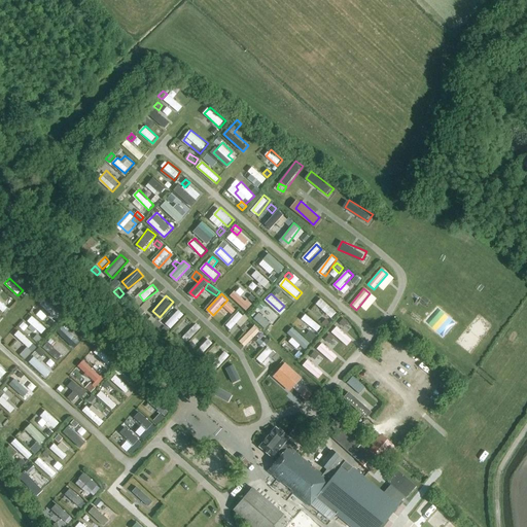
[(0,299),(0,308),(4,313),(9,308),(0,299)]
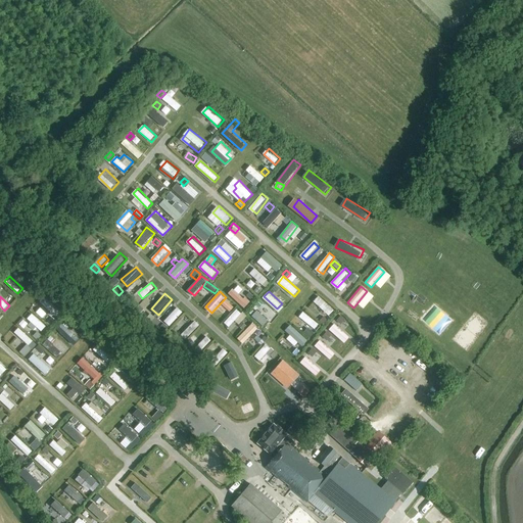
[(40,302),(59,318),(64,312),(45,296),(40,302)]
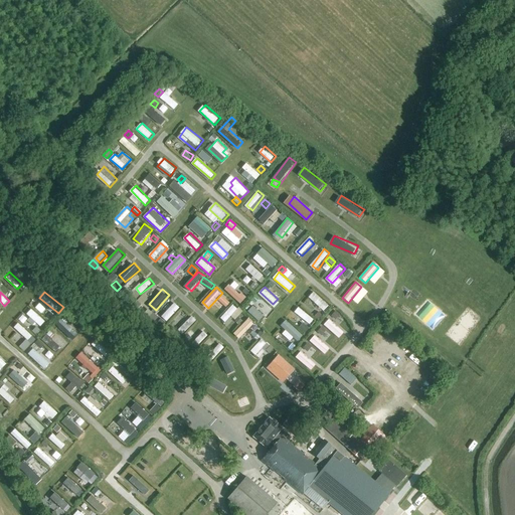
[(316,293),(311,298),(323,308),(327,303),(316,293)]
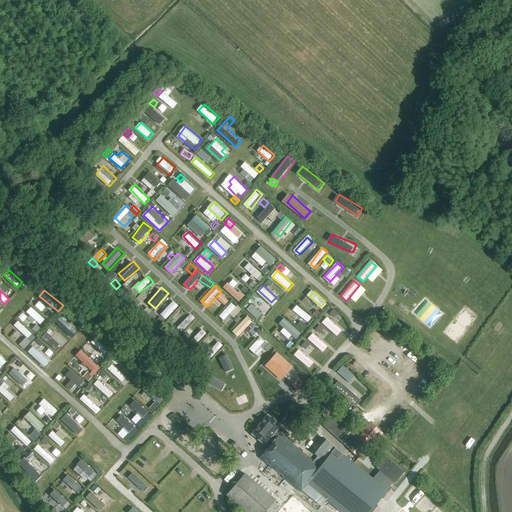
[(218,298),(227,304),(230,299),(221,293),(218,298)]
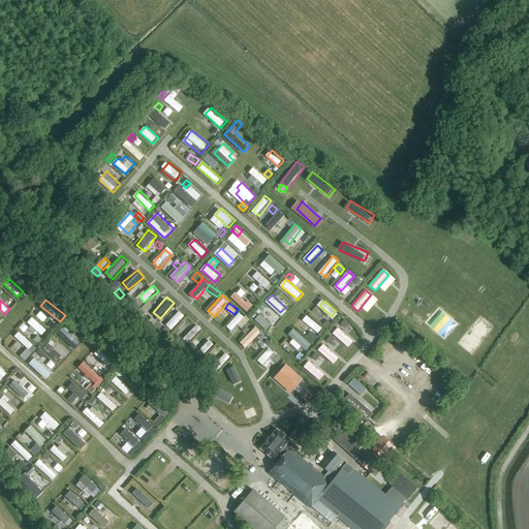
[(269,328),(274,321),(258,309),(253,316),(269,328)]
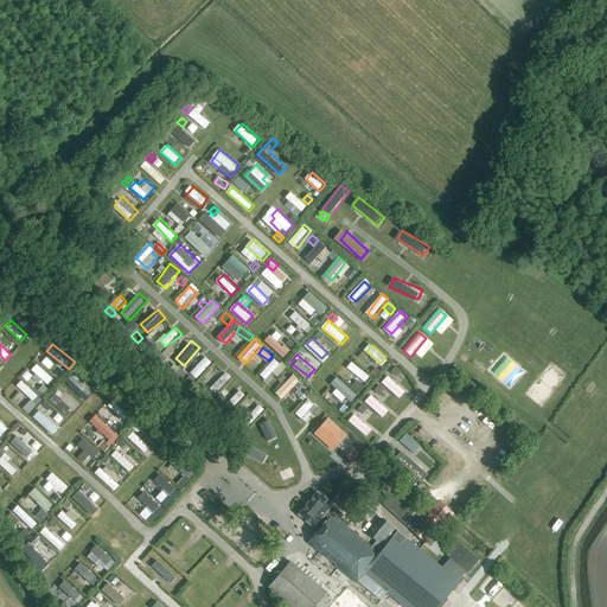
[(206,357),(192,374),(198,378),(212,363),(206,357)]
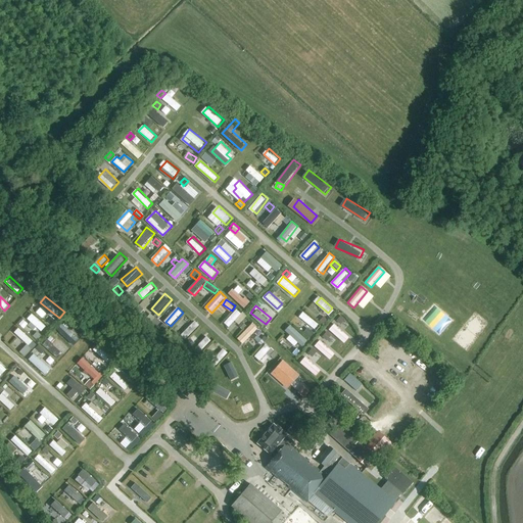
[(231,327),(236,321),(240,324),(247,317),(237,307),(225,323),(231,327)]
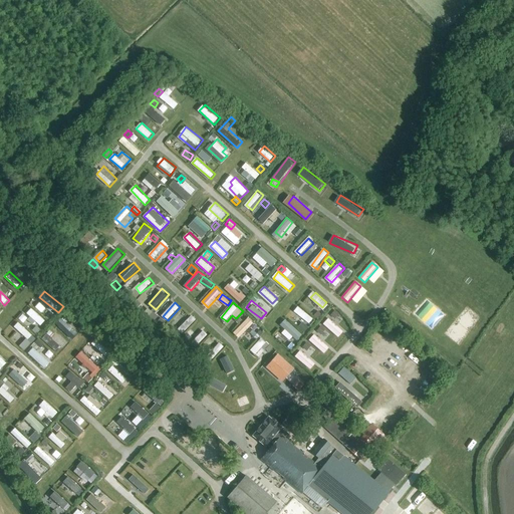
[(310,324),(315,318),(299,305),(294,311),(310,324)]
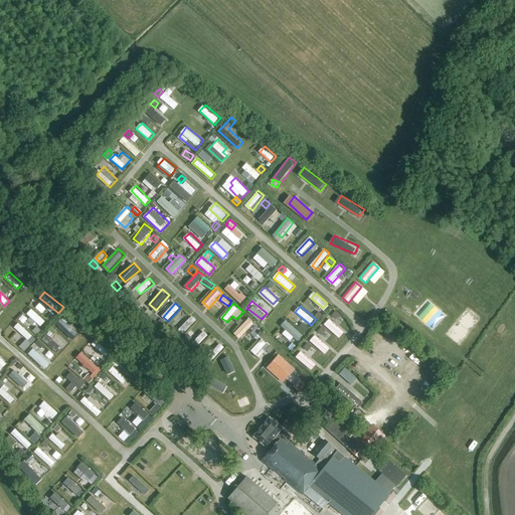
[(41,327),(47,321),(33,308),(27,314),(41,327)]
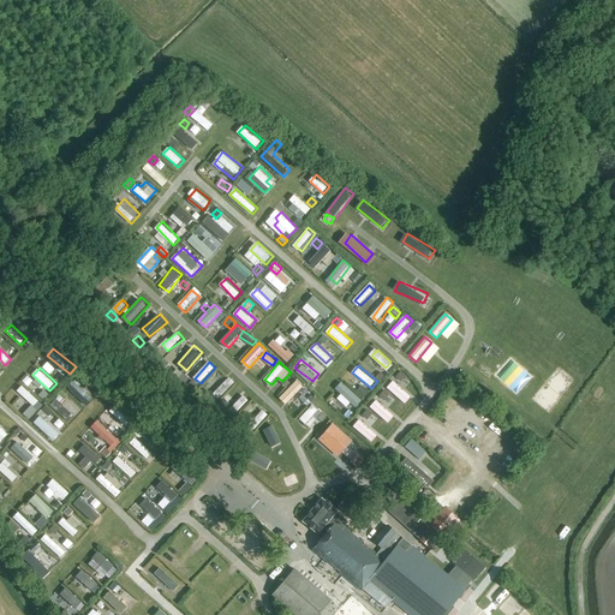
[(405,376),(400,371),(394,378),(400,383),(405,376)]
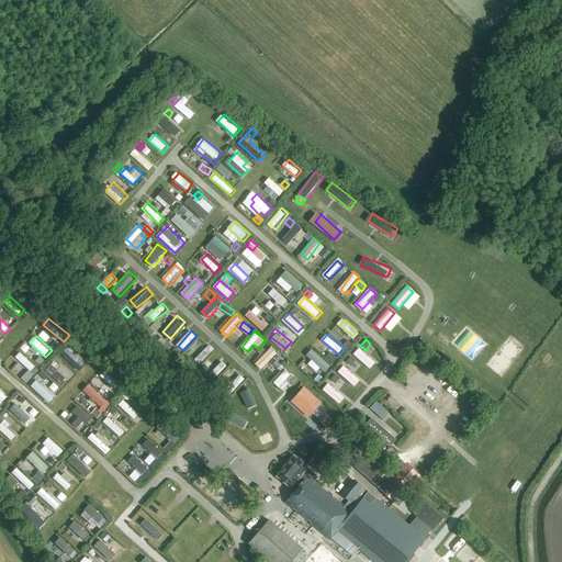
[(166,343),(161,347),(167,351),(171,347),(166,341),(166,343)]
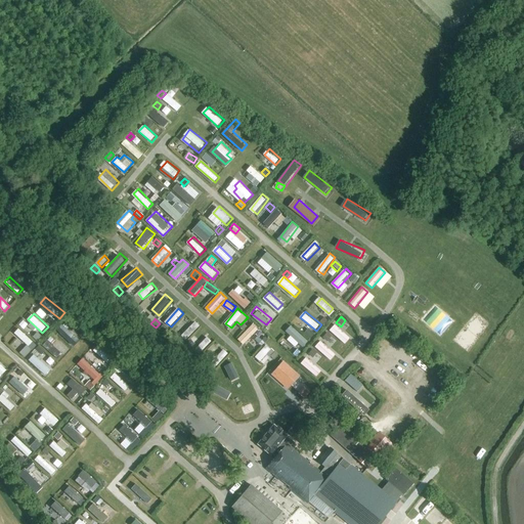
[(182,334),(186,339),(202,325),(197,320),(182,334)]
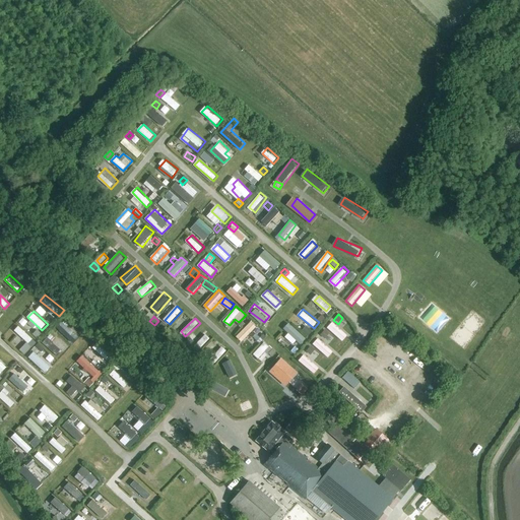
[(249,321),(238,337),(244,341),(255,324),(249,321)]
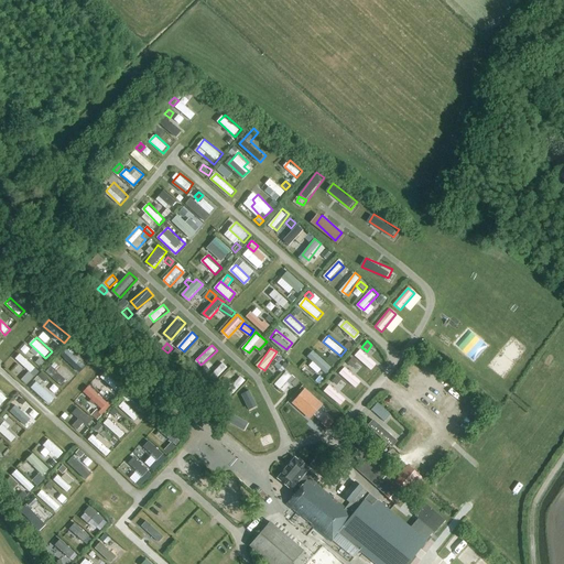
[(69,349),(63,356),(80,372),(87,365),(69,349)]
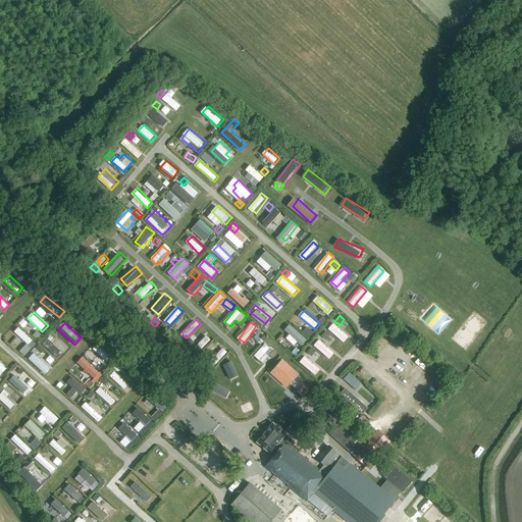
[(162,323),(158,328),(162,332),(166,327),(162,323)]
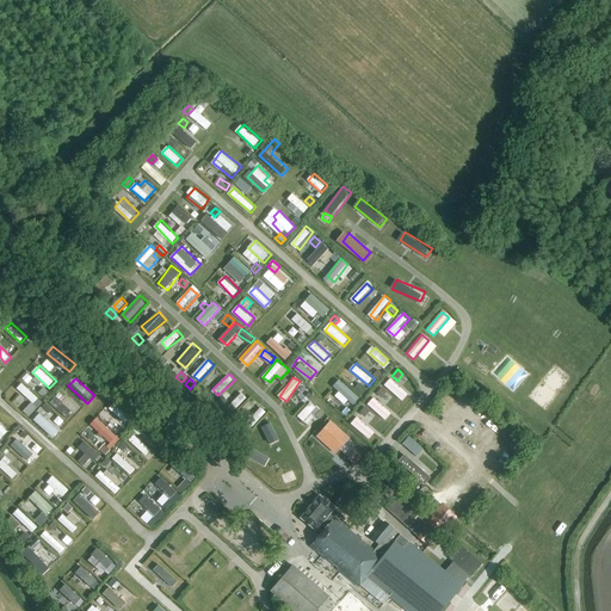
[(346,395),(343,400),(351,407),(360,396),(341,380),(335,386),(346,395)]
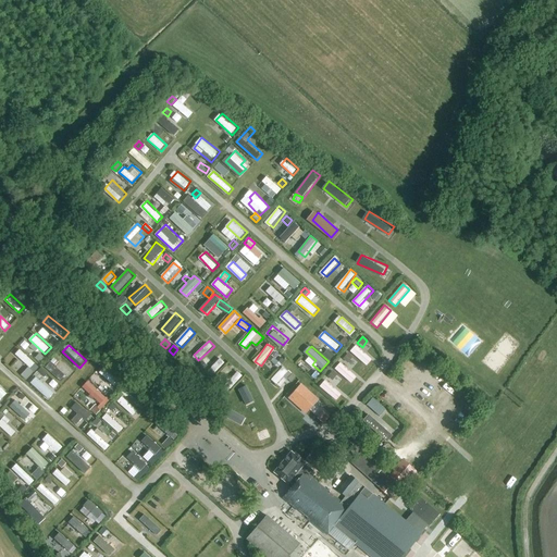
[(371,360),(355,346),(349,353),(366,367),(371,360)]
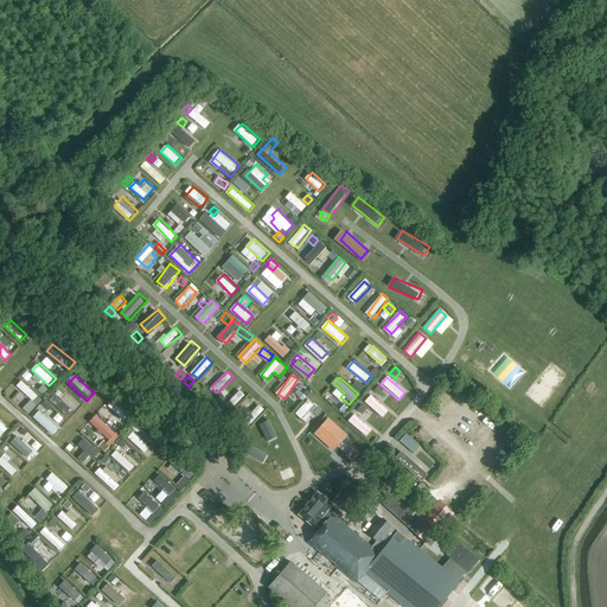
[(40,385),(36,391),(42,396),(46,391),(40,385)]
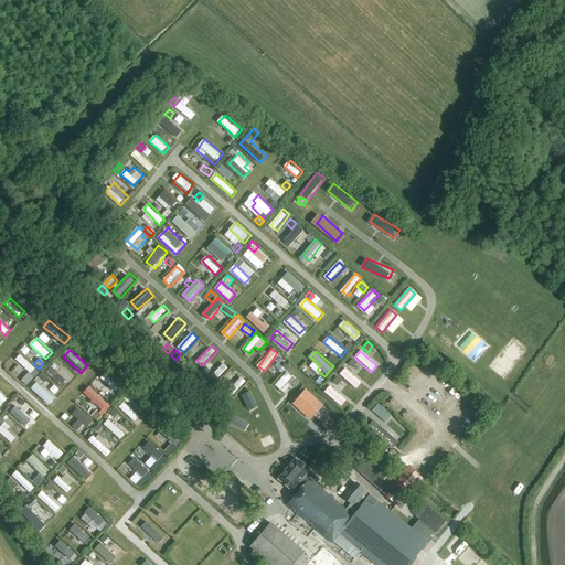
[(356,363),(352,359),(347,364),(352,369),(356,363)]
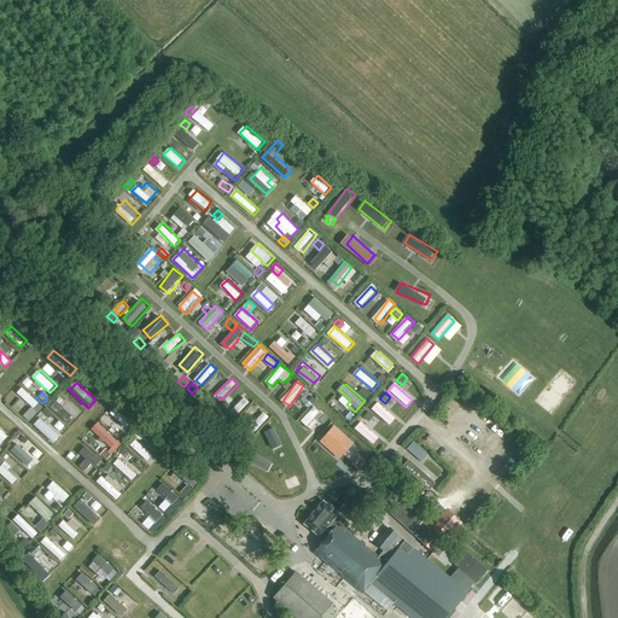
[(244,398),(239,395),(231,403),(235,407),(244,398)]
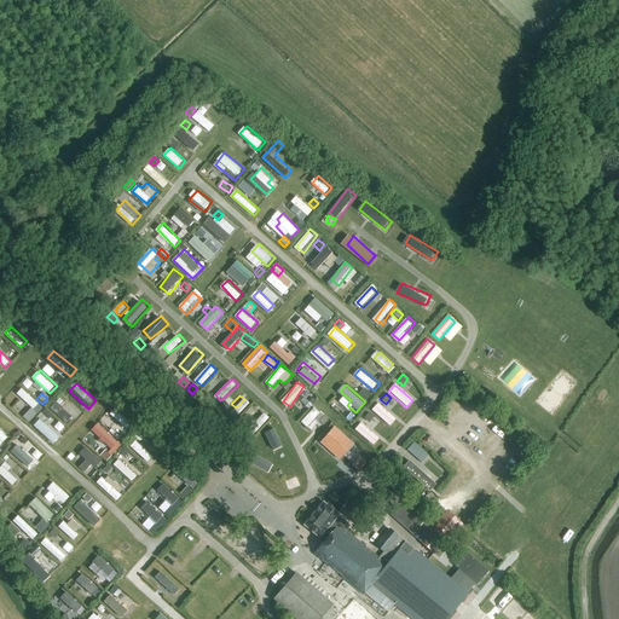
[(209,397),(203,401),(209,408),(214,401),(209,397)]
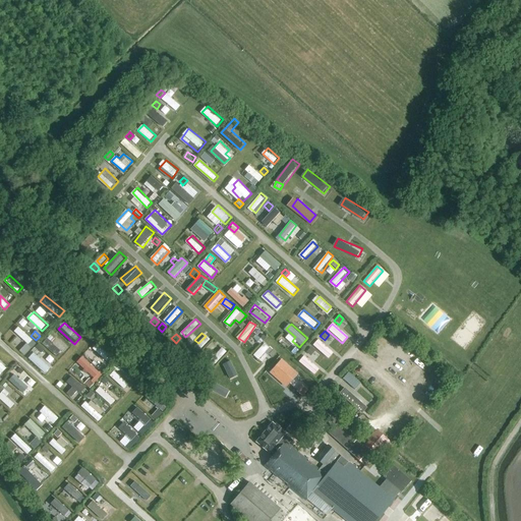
[(48,337),(44,342),(57,355),(62,349),(48,337)]
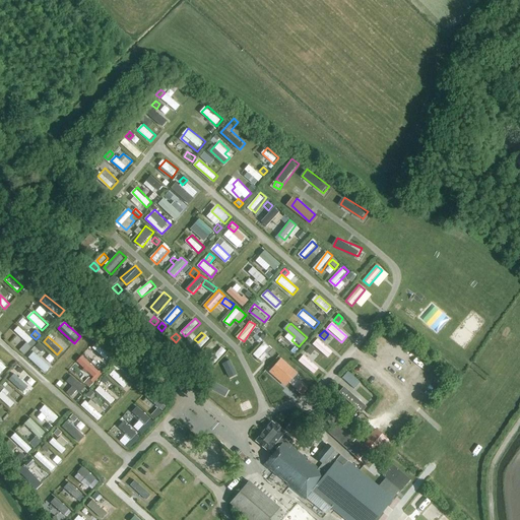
[(188,346),(193,341),(188,337),(184,341),(188,346)]
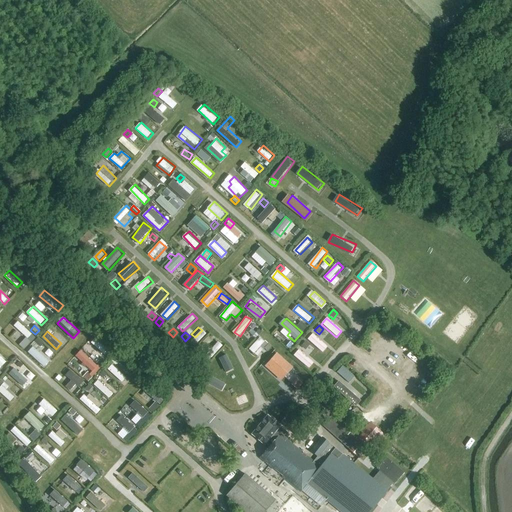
[(327,347),(312,334),(307,340),(322,353),(327,347)]
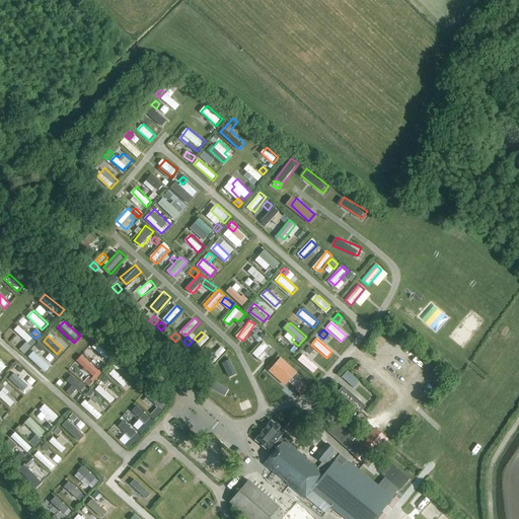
[(93,347),(108,360),(113,354),(97,342),(93,347)]
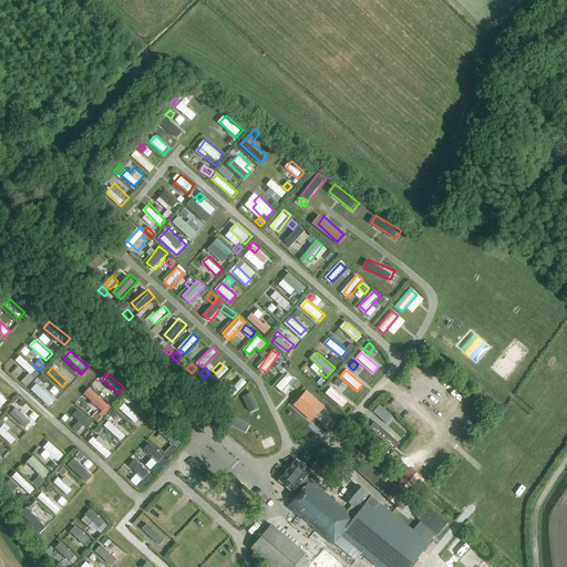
[(236,394),(249,382),(244,377),(230,389),(236,394)]
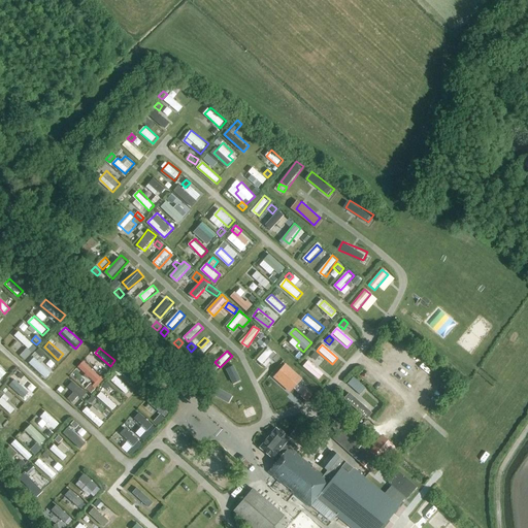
[(319,356),(315,352),(309,357),(315,361),(319,356)]
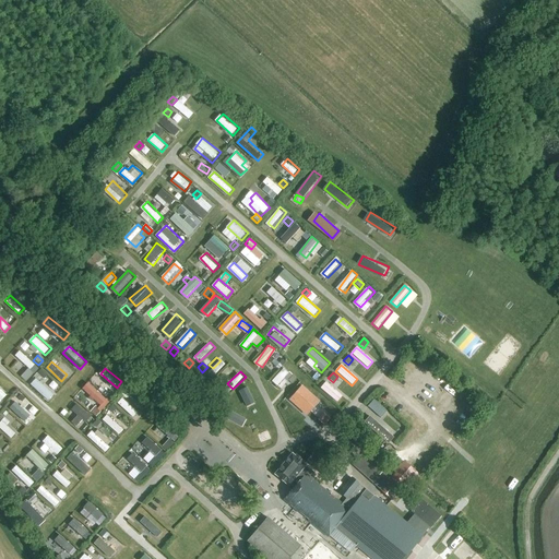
[(292,376),(287,381),(290,384),(296,379),(292,376)]
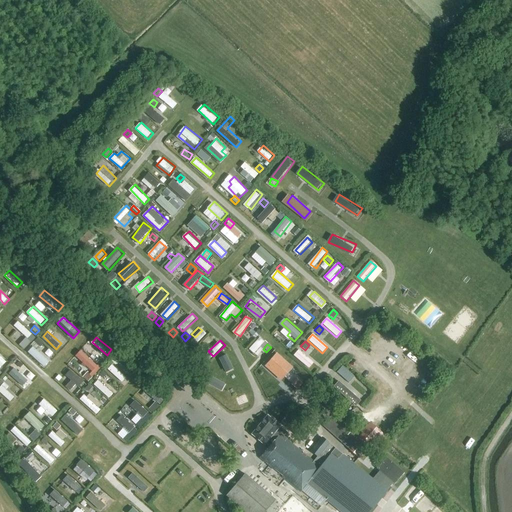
[(35,345),(29,352),(46,366),(52,360),(35,345)]
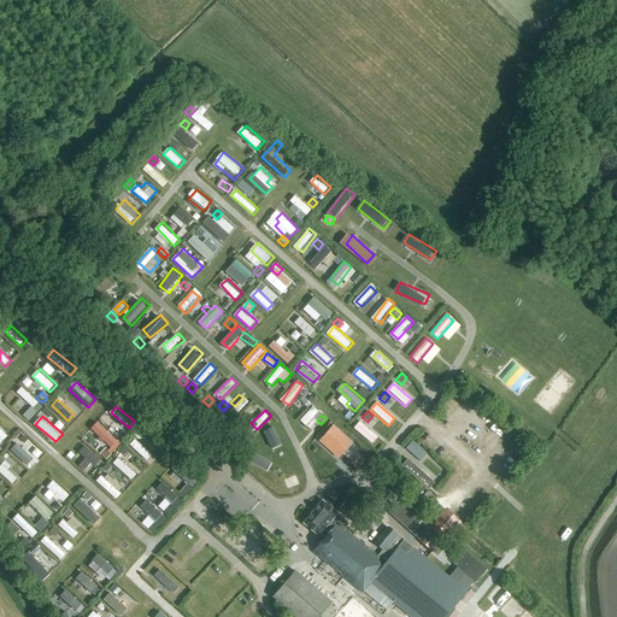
[(113,447),(121,439),(99,421),(92,429),(113,447)]
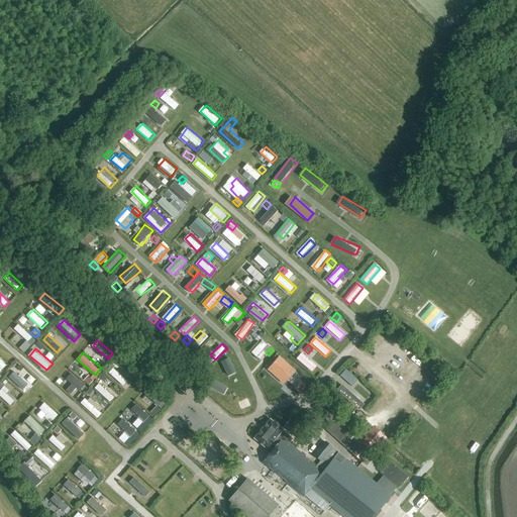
[(103,368),(107,364),(97,352),(93,357),(103,368)]
